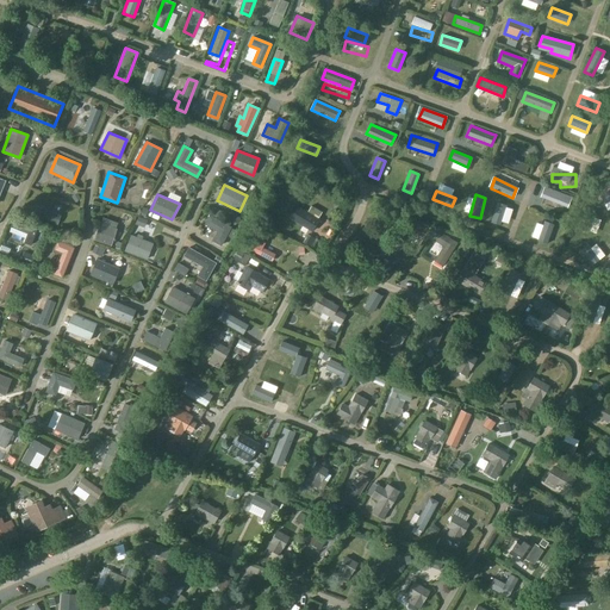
[(497,203),(491,222),(499,225),(505,206),(497,203)]
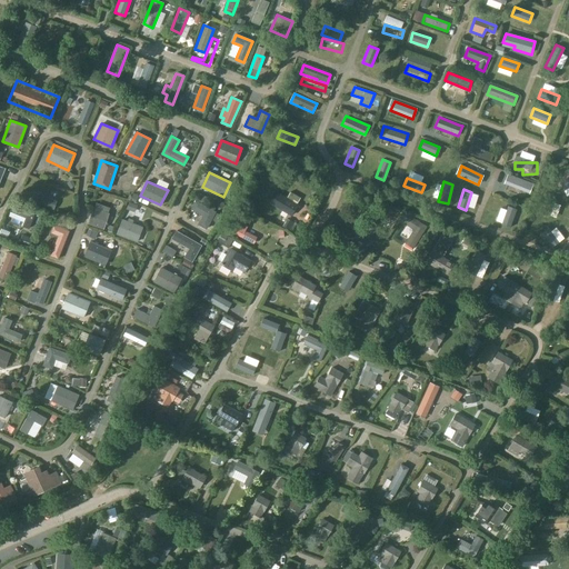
[(269,203),(291,216),(297,205),(276,192),(269,203)]
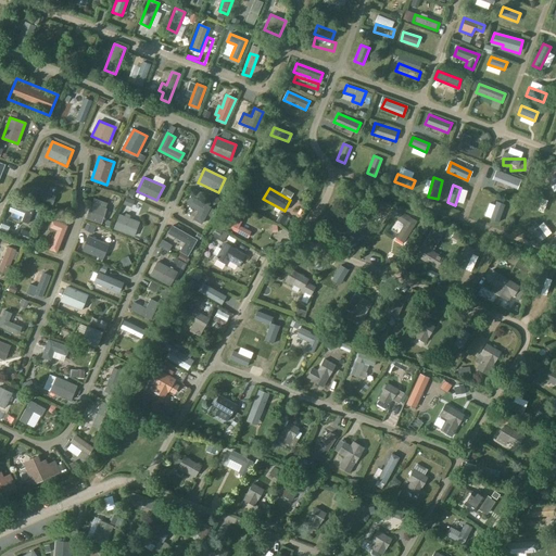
[(202,223),(211,206),(192,197),(188,204),(199,211),(194,219),(202,223)]
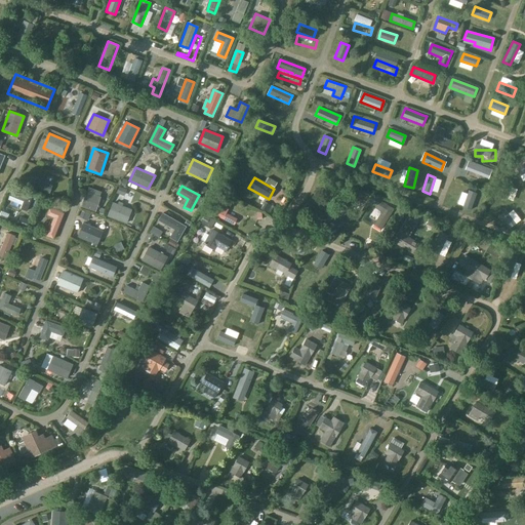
[(24,201),(21,209),(27,211),(33,197),(12,189),(9,195),(24,201)]
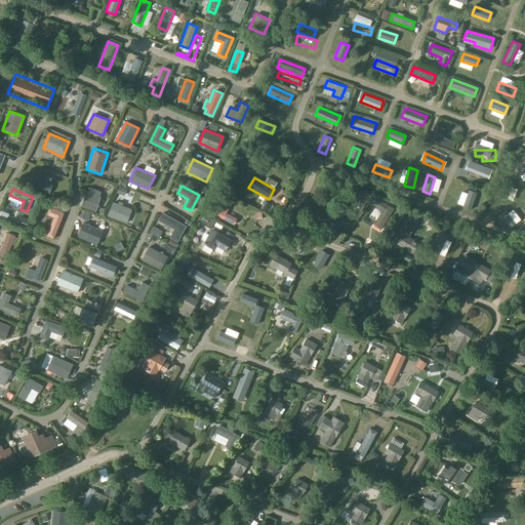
[(469,191),(462,207),(471,210),(477,193),(469,191)]
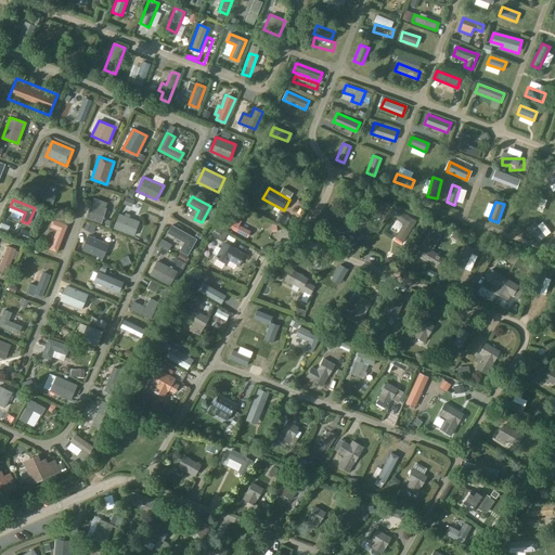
[(102,224),(107,208),(91,203),(86,219),(102,224)]
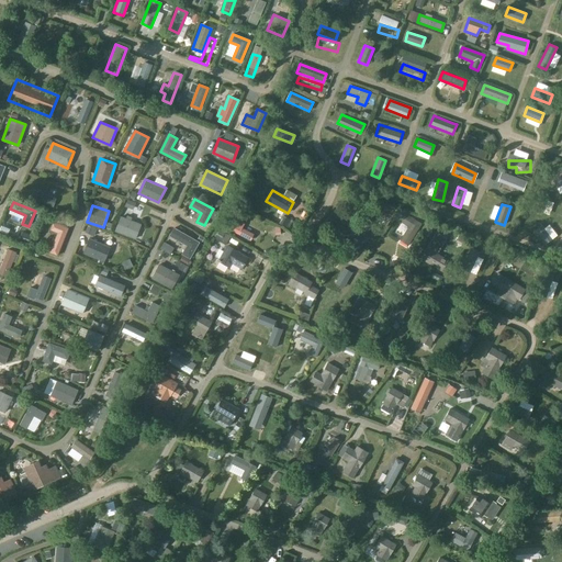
[(408,227),(401,240),(407,245),(420,224),(403,213),(398,221),(408,227)]
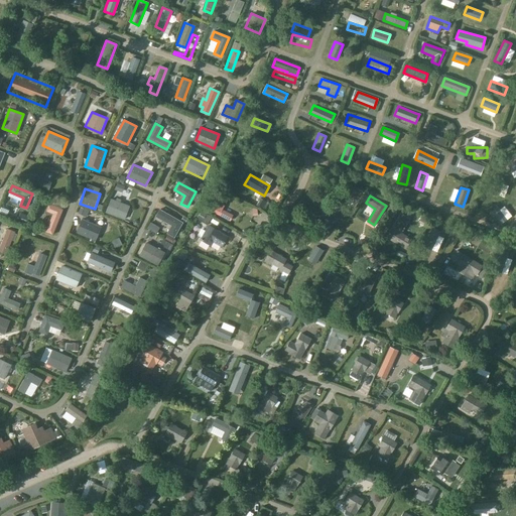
[(124,219),(129,206),(112,199),(106,212),(124,219)]
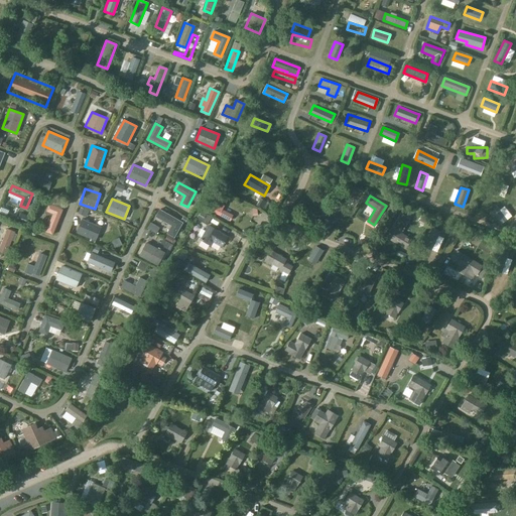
[(222,210),(225,205),(218,202),(213,212),(230,221),(233,216),(222,210)]
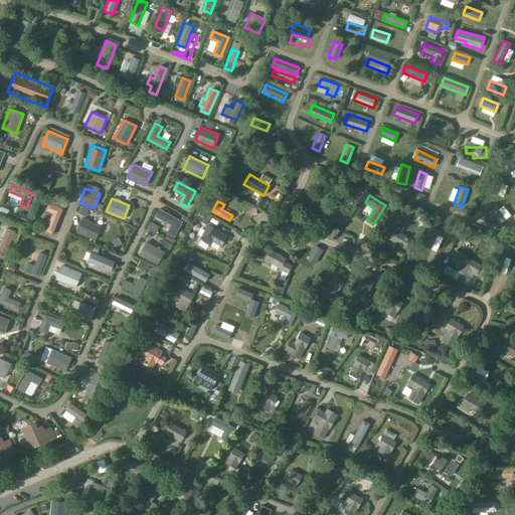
[(53,234),(63,209),(49,203),(46,211),(52,213),(46,231),(53,234)]
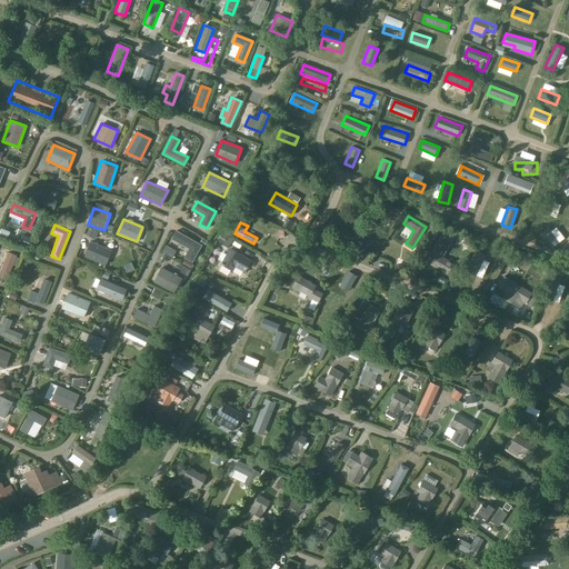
[(192,261),(202,245),(177,230),(172,238),(190,248),(185,257),(192,261)]
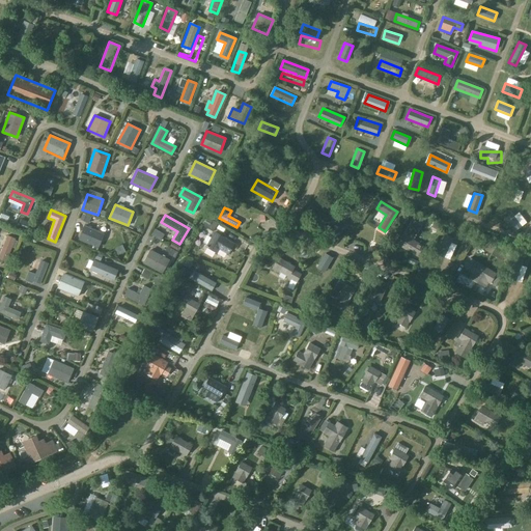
[(413,240),(421,225),(412,220),(397,244),(407,250),(413,240)]
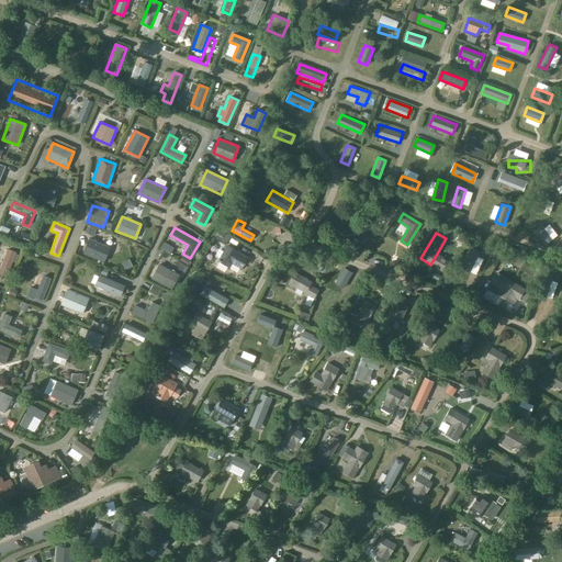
[(104,261),(110,247),(90,238),(83,253),(104,261)]
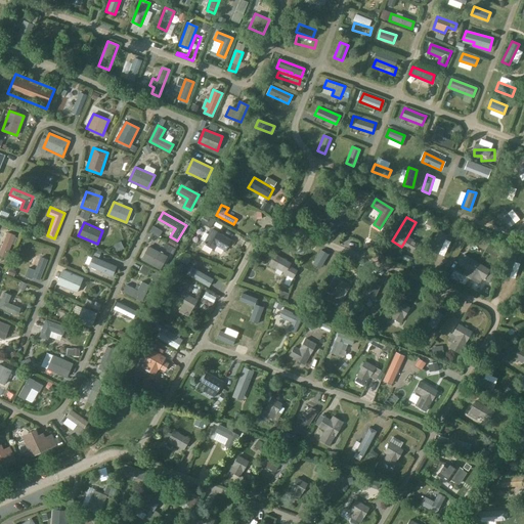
[(336,245),(348,230),(344,227),(332,241),(336,245)]
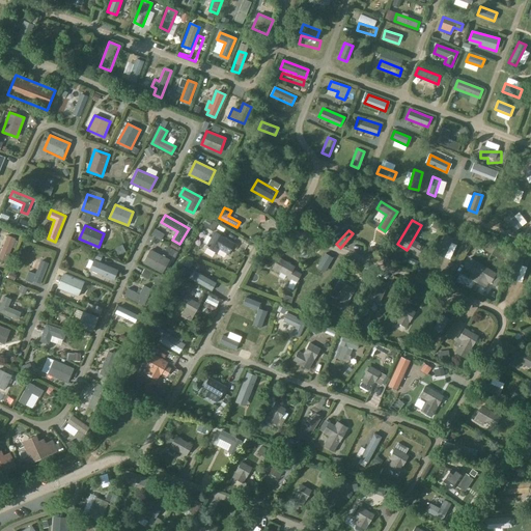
[(215,231),(205,247),(217,253),(219,249),(228,254),(234,244),(225,239),(225,238),(215,231)]
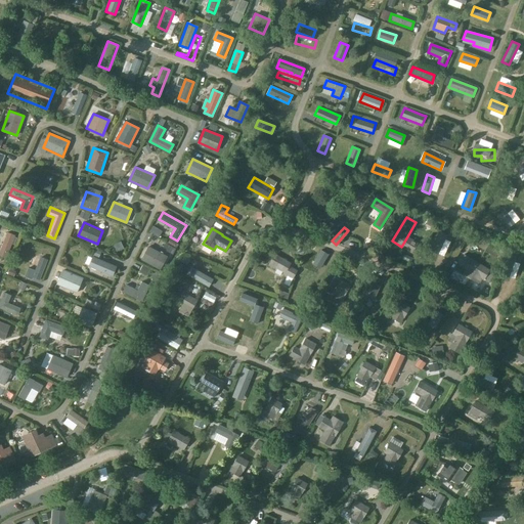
[(411,253),(417,243),(407,236),(401,247),(411,253)]
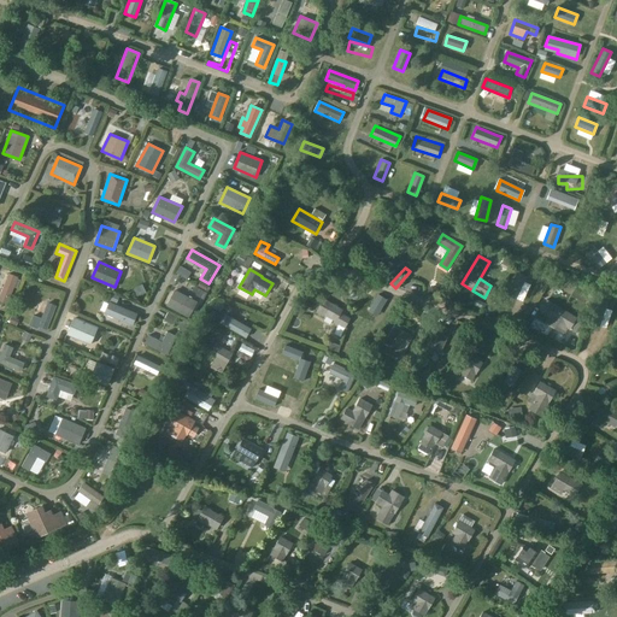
[(0,309),(9,312),(16,286),(4,282),(0,294),(0,309)]
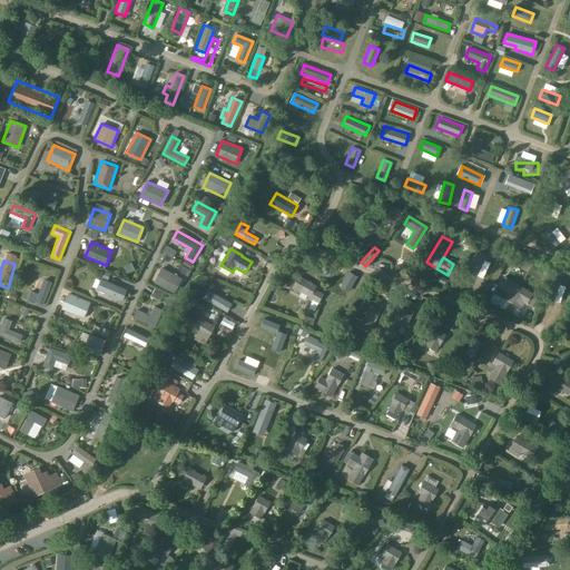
[(203,278),(222,286),(226,275),(207,267),(203,278)]
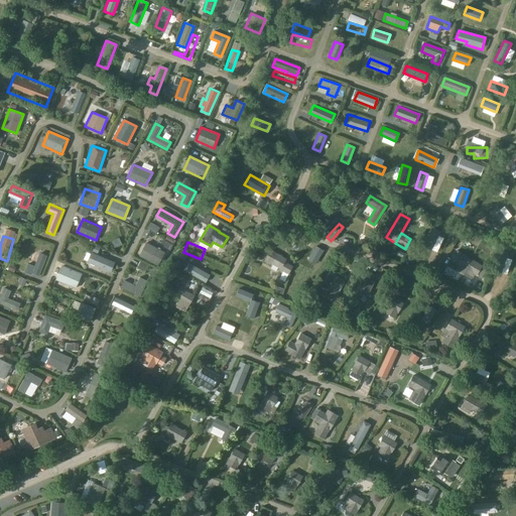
[(146,243),(139,256),(157,266),(164,252),(146,243)]
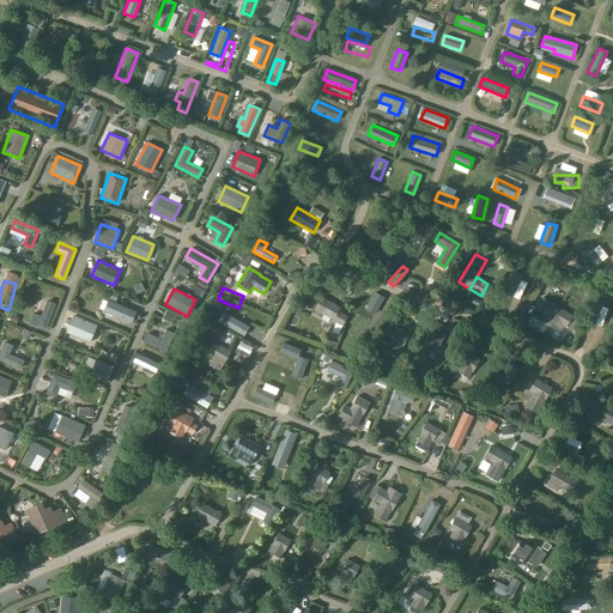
[(269,321),(279,293),(269,290),(259,317),(269,321)]
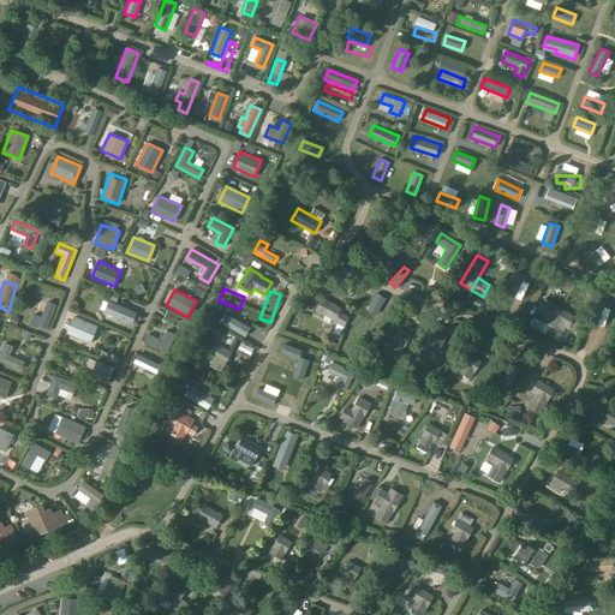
[(322,297),(314,311),(322,315),(344,327),(348,318),(339,312),(341,309),(322,297)]
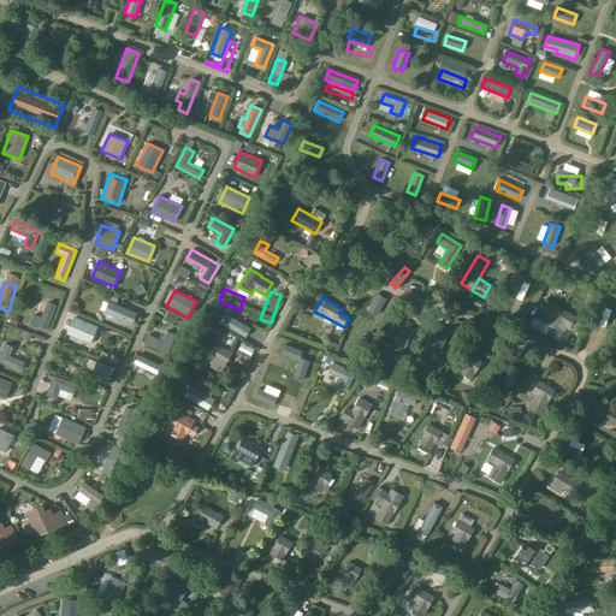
[(564,311),(551,303),(546,300),(539,313),(544,315),(548,318),(544,324),(554,330),(564,311)]
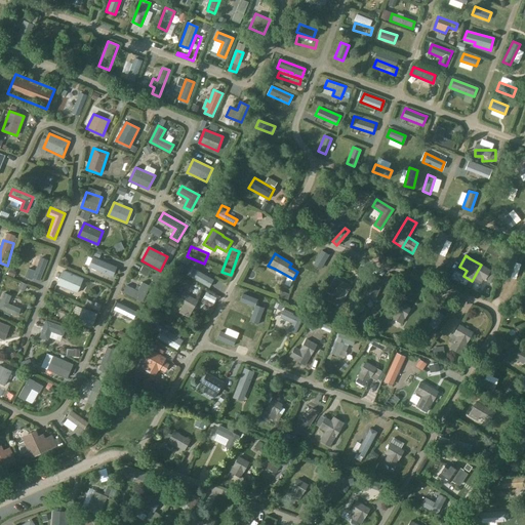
[(113,277),(117,268),(92,257),(88,267),(113,277)]
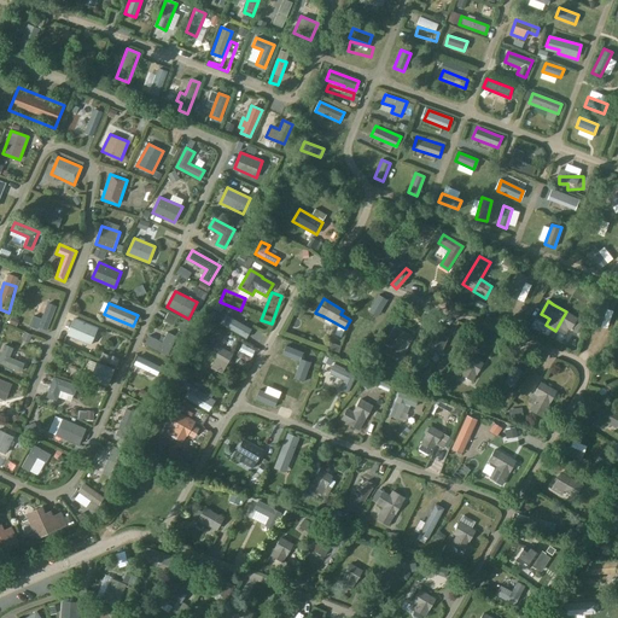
[(36,337),(46,340),(57,316),(46,312),(36,337)]
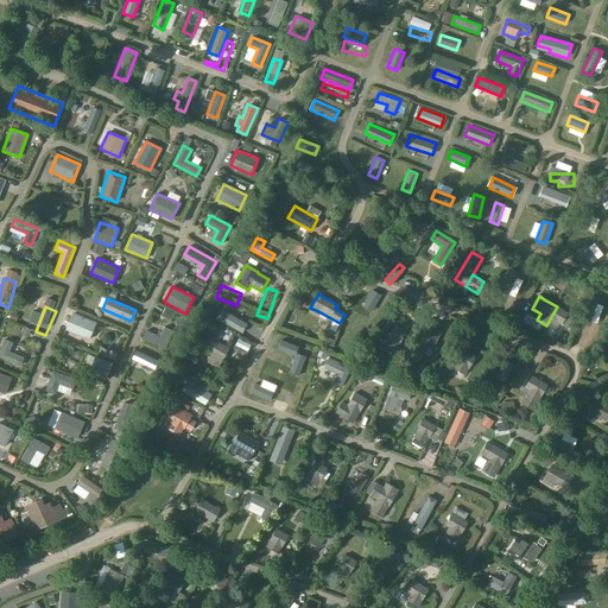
[(568,329),(575,317),(557,306),(546,325),(556,331),(559,324),(568,329)]
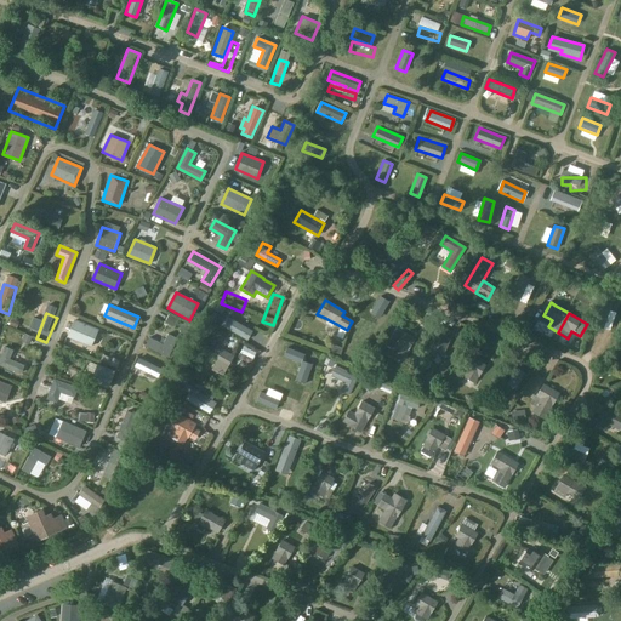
[(227,317),(221,326),(246,341),(251,331),(227,317)]
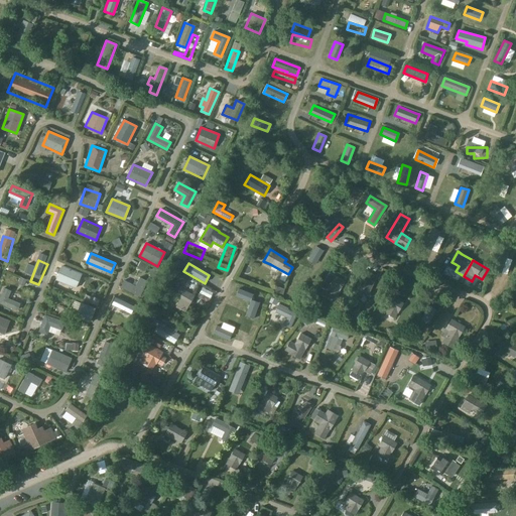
[(76,289),(82,273),(62,265),(56,281),(76,289)]
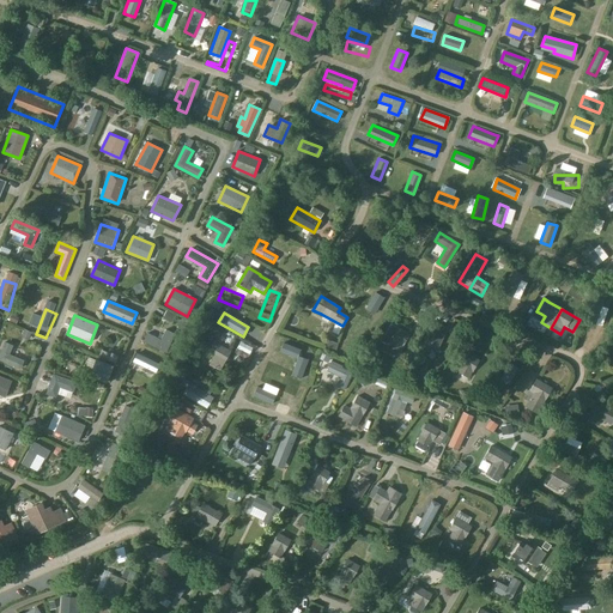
[(528,317),(523,323),(539,338),(544,333),(528,317)]
